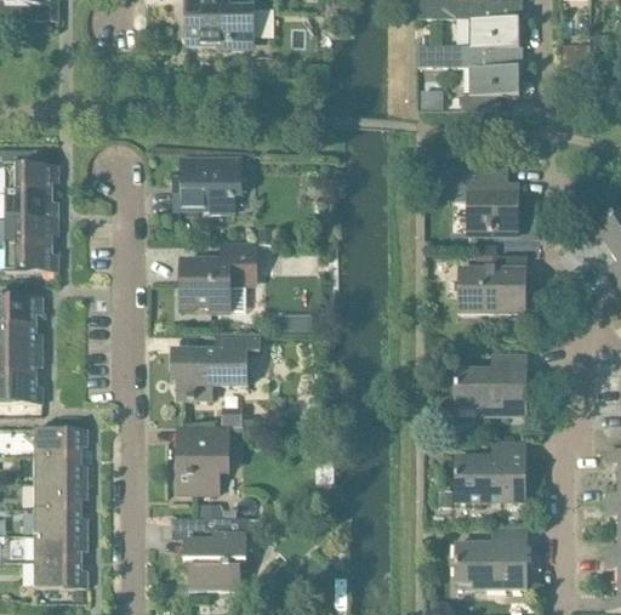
[(0,0),(0,20),(57,20),(57,5),(57,0),(0,0)]
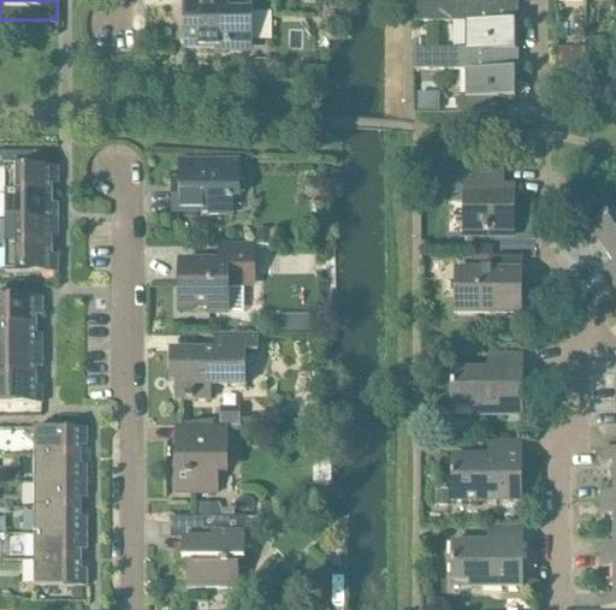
[(184,0),(185,46),(252,46),(252,0),(184,0)]
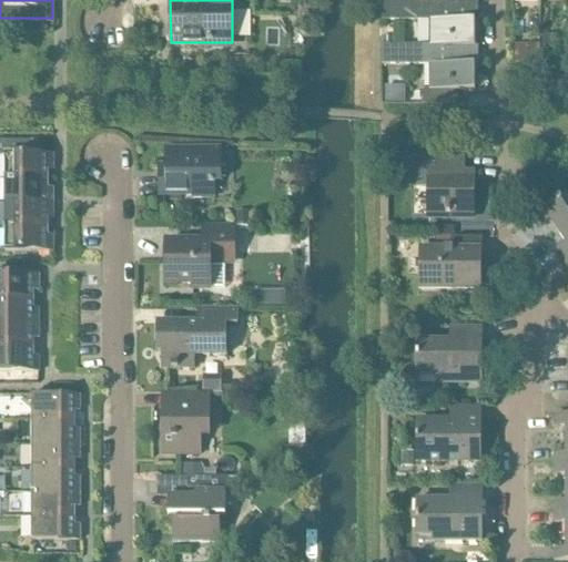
[(382,0),(382,16),(428,16),(428,41),(428,42),(465,42),(474,42),(475,0),(382,0)]
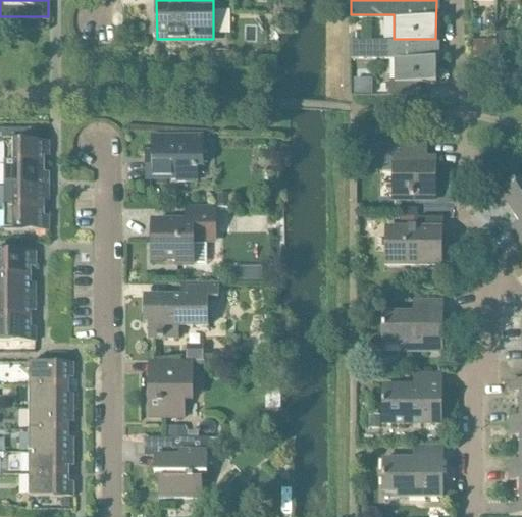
[(498,29),(497,42),(514,42),(514,29),(498,29)]
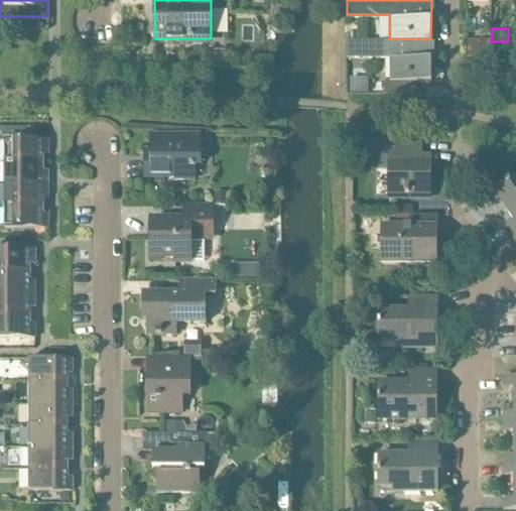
[(468,36),(467,52),(489,52),(489,36),(468,36)]
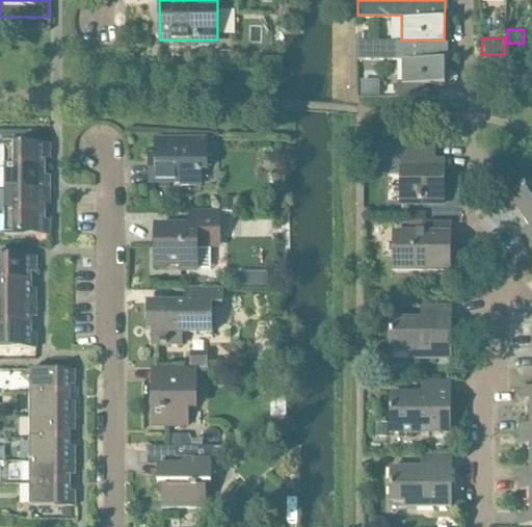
[(401,38),(357,38),(357,57),(401,56),(401,80),(396,80),(396,82),(396,94),(428,94),(428,81),(444,81),(444,56),(435,56),(435,40),(401,40),(401,38)]
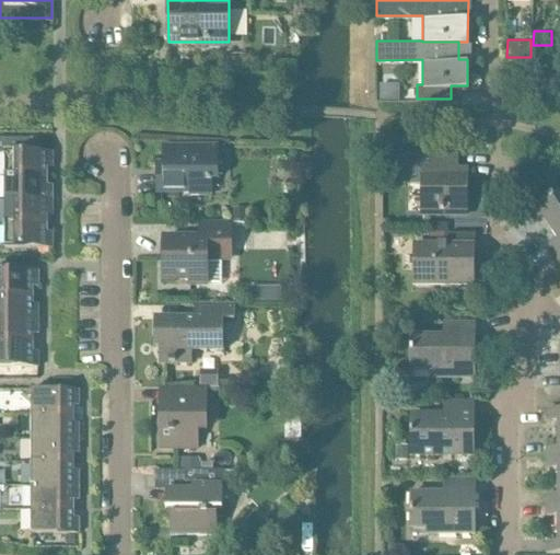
[(39,135),(0,135),(0,149),(4,150),(4,173),(44,173),(48,173),(48,164),(51,164),(51,149),(39,149),(39,135)]
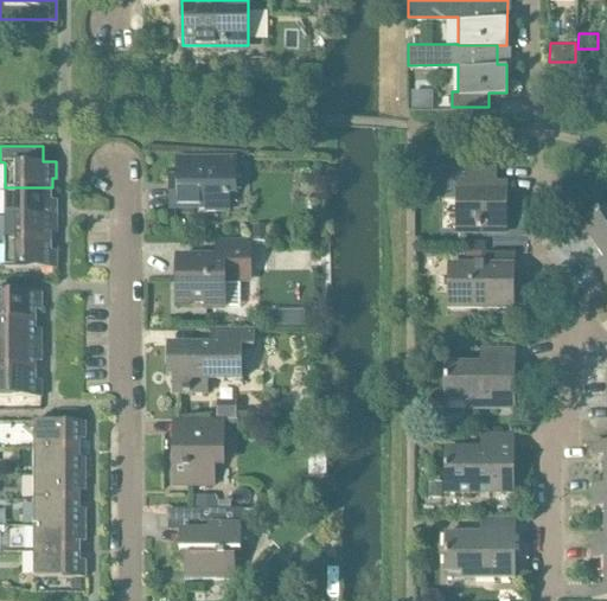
[(171,204),(205,204),(205,208),(228,208),(228,190),(235,190),(235,154),(177,154),(177,181),(171,181),(171,204)]
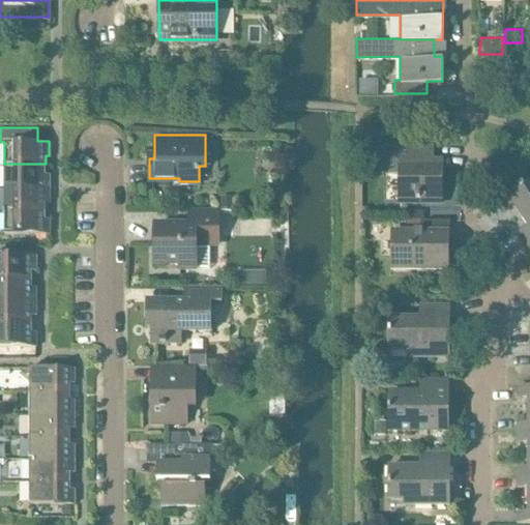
[(432,144),(385,144),(385,163),(398,163),(398,201),(441,200),(441,156),(432,156),(432,144)]
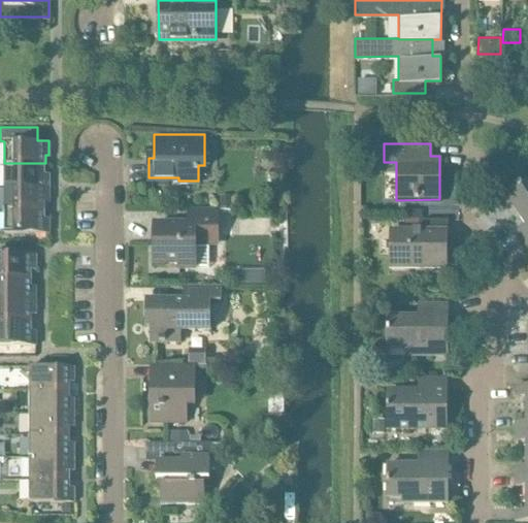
[(4,185),(48,185),(48,171),(41,171),(41,163),(4,163),(4,185)]
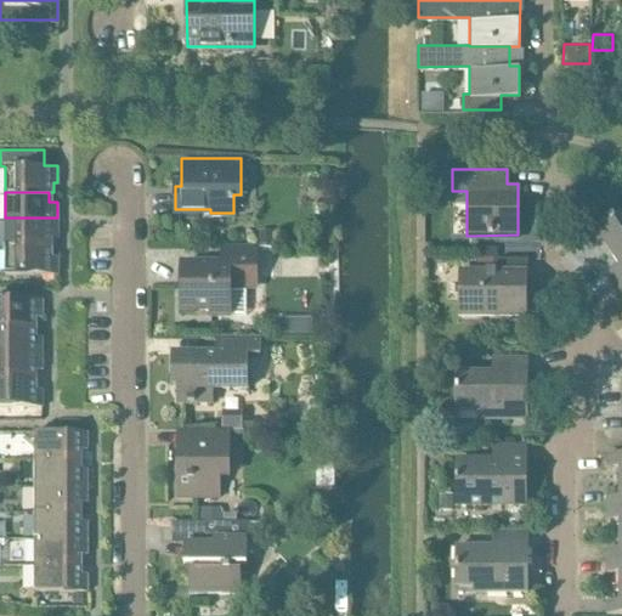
[(610,249),(621,241),(621,208),(584,233),(592,244),(603,238),(610,249)]
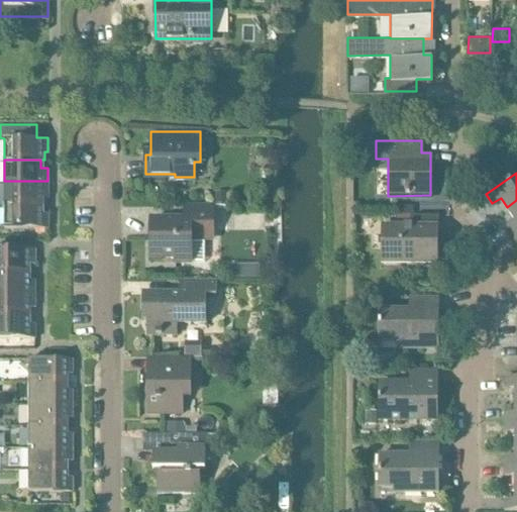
[(4,203),(40,203),(40,195),(47,195),(47,181),(4,181),(4,203)]
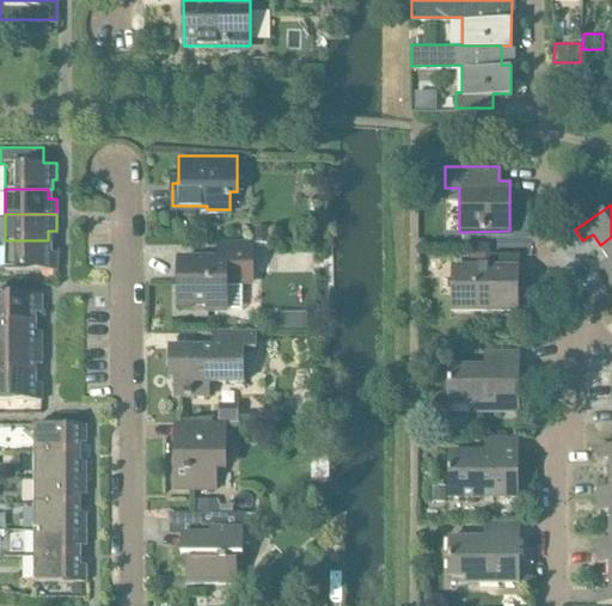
[(268,224),(255,224),(255,238),(268,237),(268,224)]
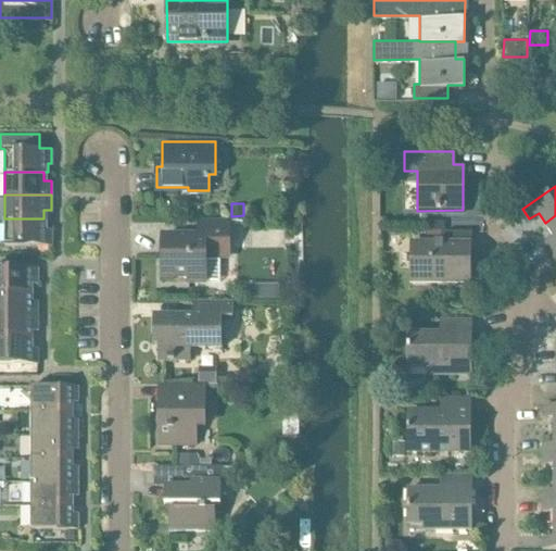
[(475,212),(459,212),(459,218),(459,226),(475,225),(475,212)]
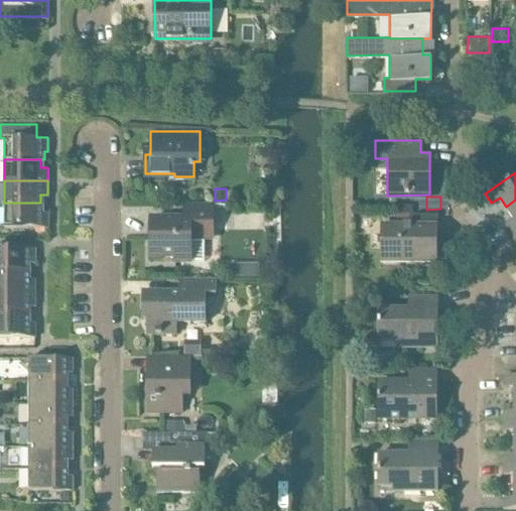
[(515,200),(506,207),(513,217),(504,223),(510,231),(515,226),(515,200)]
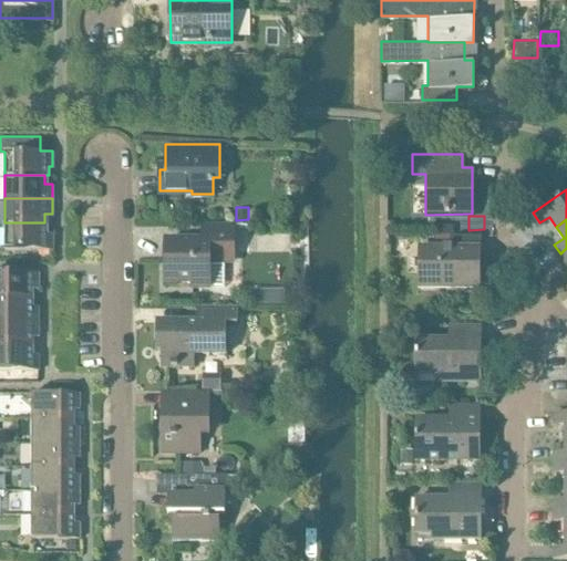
[(4,247),(52,247),(52,231),(44,231),(44,222),(4,222),(4,247)]
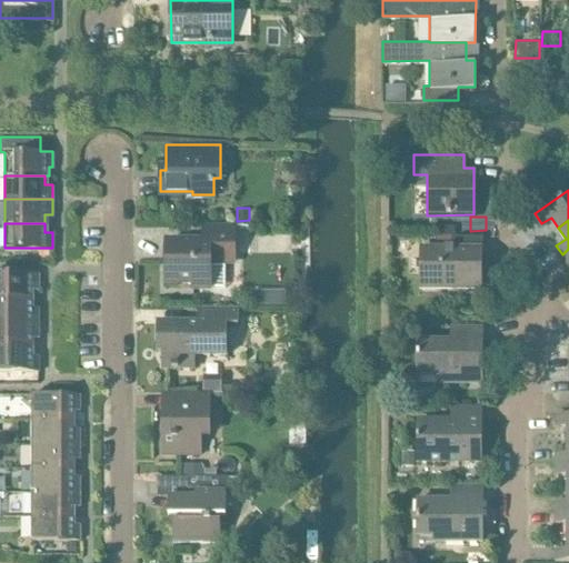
[(212,261),(236,261),(236,224),(203,224),(203,239),(167,239),(167,279),(193,279),(193,284),(212,284),(212,261)]
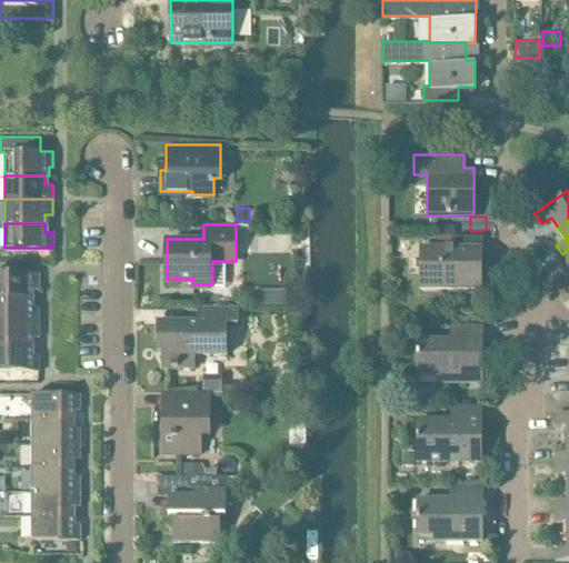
[(482,234),(455,234),(455,248),(423,248),(423,285),(478,285),(478,250),(482,250),(482,234)]
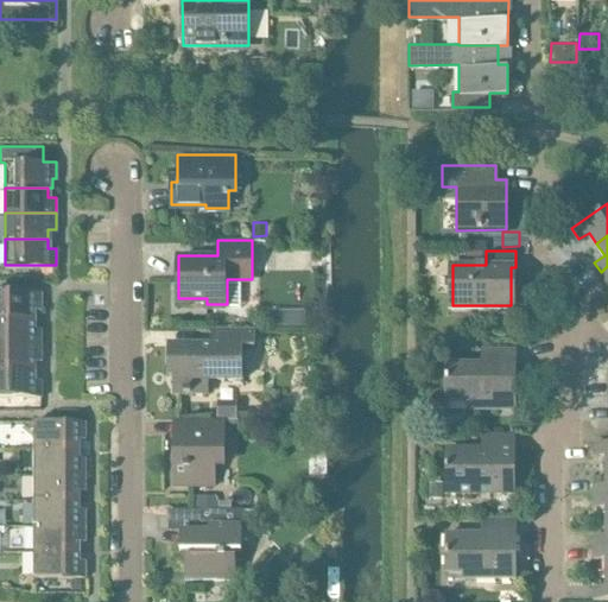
[(0,316),(32,316),(32,306),(40,306),(40,290),(0,290),(0,316)]
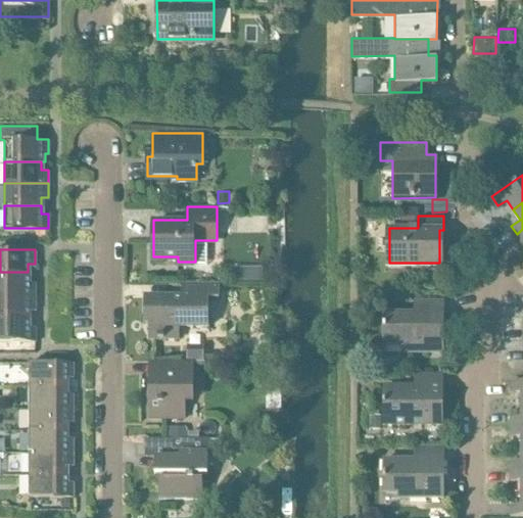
[(246,266),(233,266),(233,278),(246,278),(246,266)]
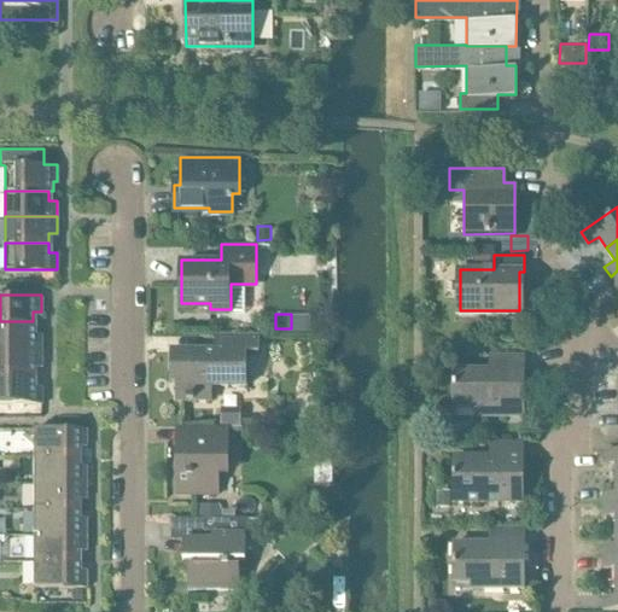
[(0,347),(41,348),(41,332),(33,332),(33,321),(0,321),(0,347)]
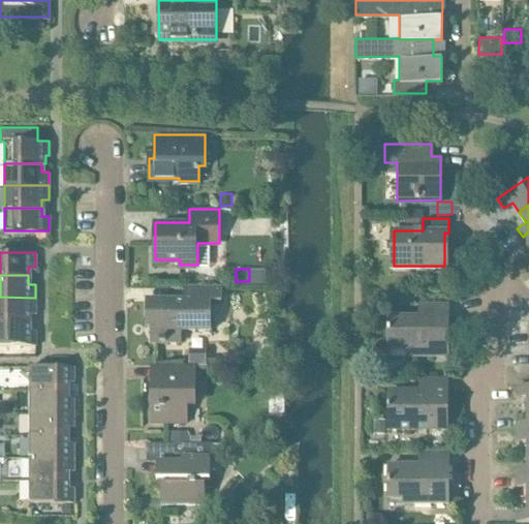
[(211,299),(221,299),(221,285),(182,285),(182,297),(146,297),(146,325),(151,325),(151,340),(180,340),(180,328),(211,328),(211,299)]
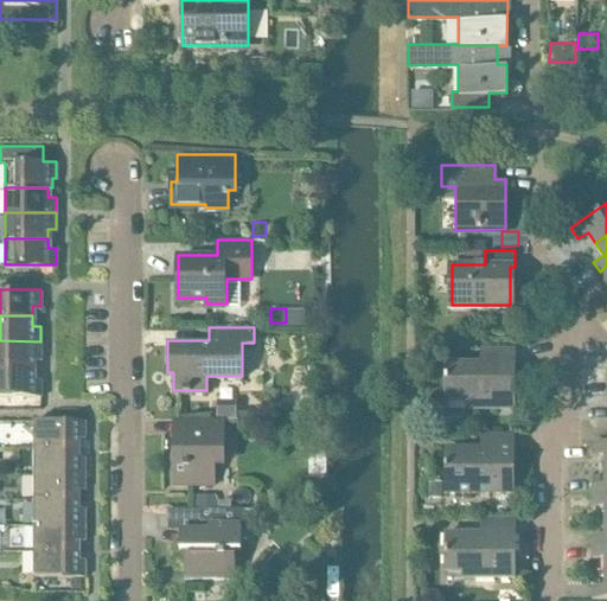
[(419,336),(415,336),(415,349),(419,349),(434,349),(434,337),(419,336)]
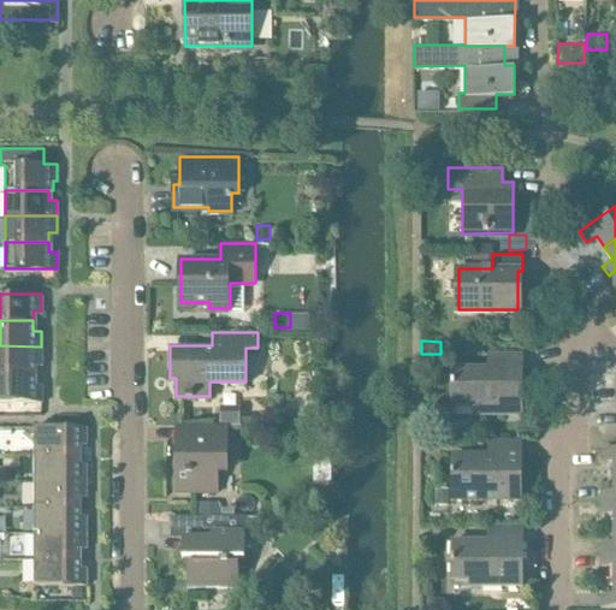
[(0,372),(33,372),(33,363),(41,363),(41,347),(0,345),(0,372)]
